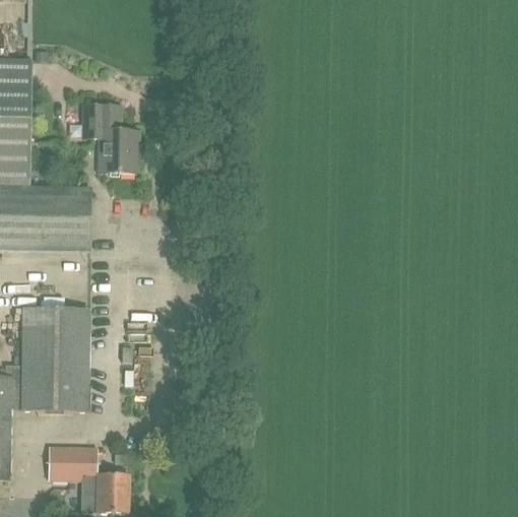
[(0,248),(87,250),(88,188),(27,187),(30,60),(0,59),(0,248)]
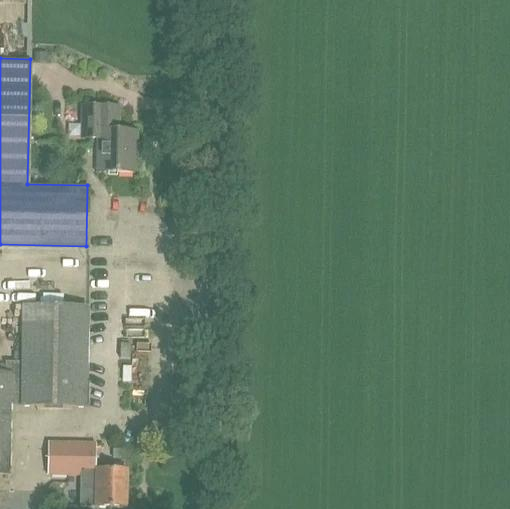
[(83,136),(100,137),(100,169),(136,170),(136,128),(118,128),(118,104),(83,103),(83,136)]
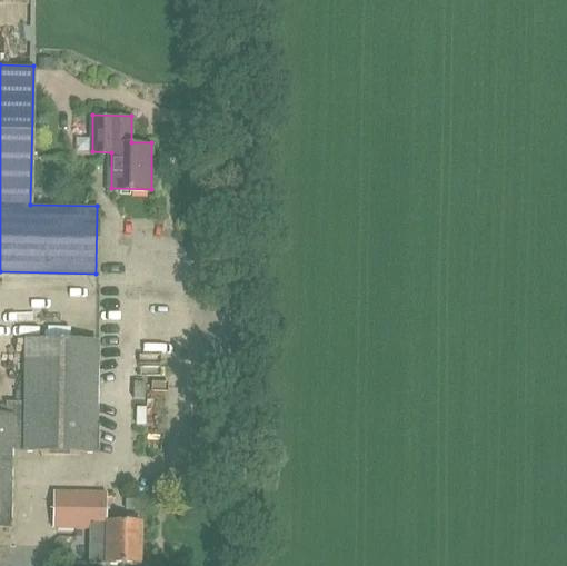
[(0,300),(11,301),(11,287),(0,286),(0,300)]
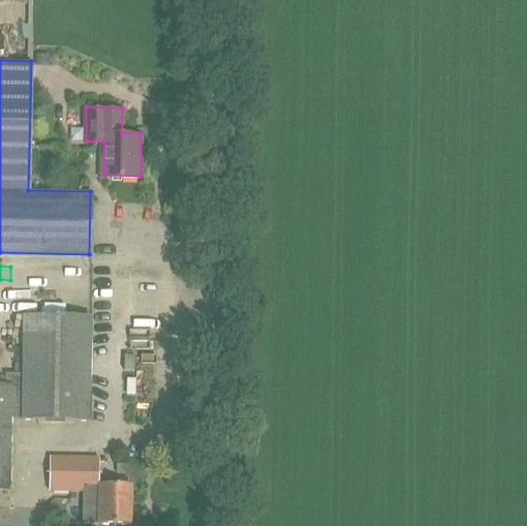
[(0,486),(10,487),(11,415),(89,418),(91,314),(25,313),(25,348),(0,347),(0,358),(24,359),(24,372),(5,371),(5,384),(0,383),(0,486)]
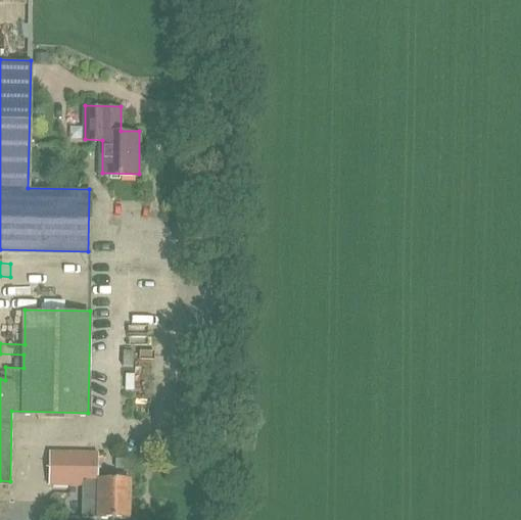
[(136,316),(134,373),(152,373),(154,316),(136,316)]
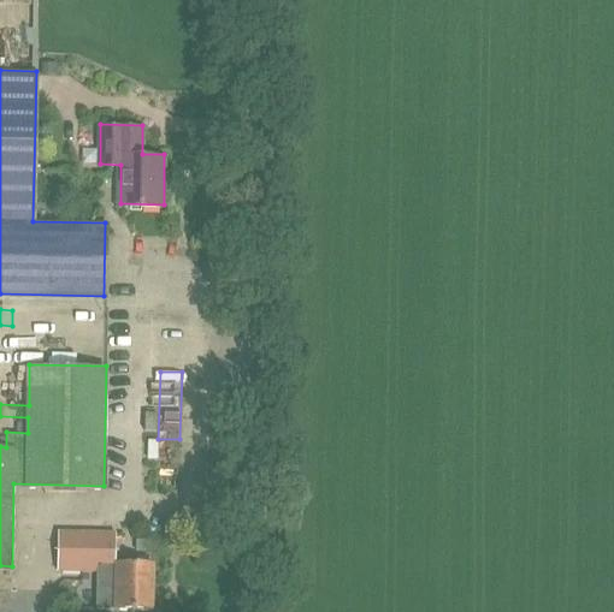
[(157,413),(146,411),(145,428),(154,429),(157,413)]
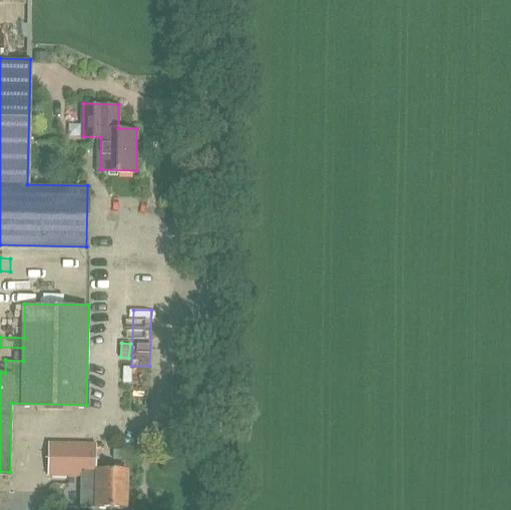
[(95,442),(47,442),(46,474),(95,474),(94,506),(126,506),(127,469),(94,468),(95,442)]
